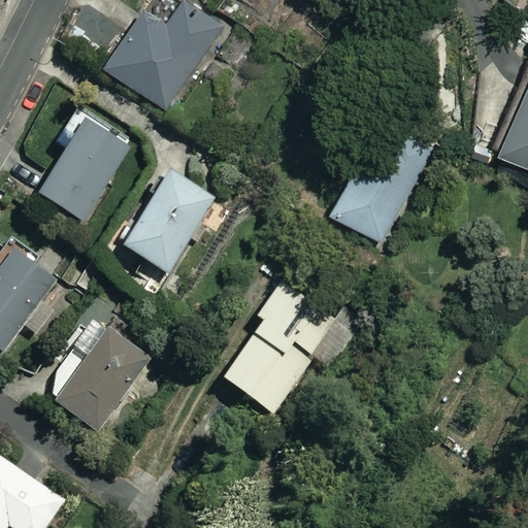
[(223,27),(183,0),(150,0),(107,65),(169,106),(223,27)]
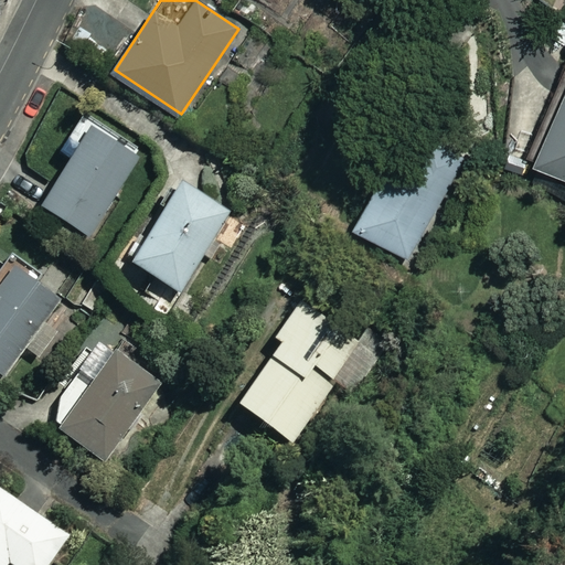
[(564,88),(532,161),(564,176),(564,88)]
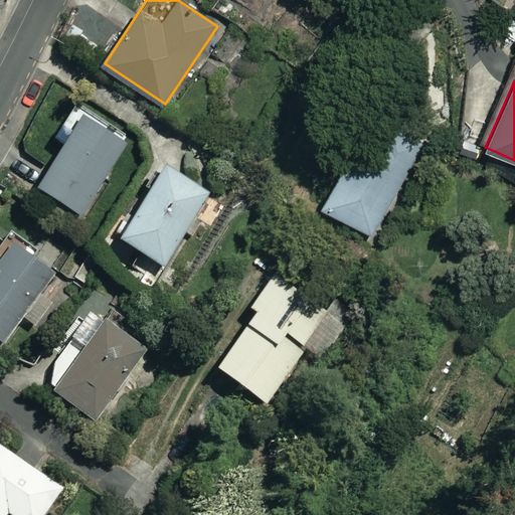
[(127,143),(74,110),(56,139),(64,144),(36,188),(80,216),(127,143)]
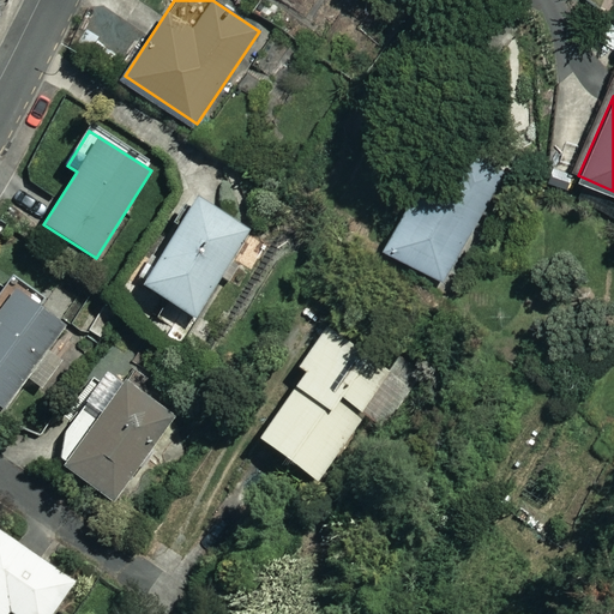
[(505,172),(446,138),(423,180),(387,245),(446,277),(505,172)]
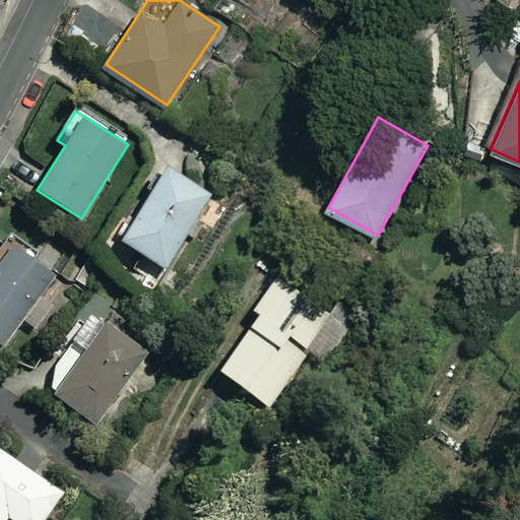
[(165,269),(186,236),(194,240),(203,224),(196,219),(210,197),(166,169),(120,242),(165,269)]
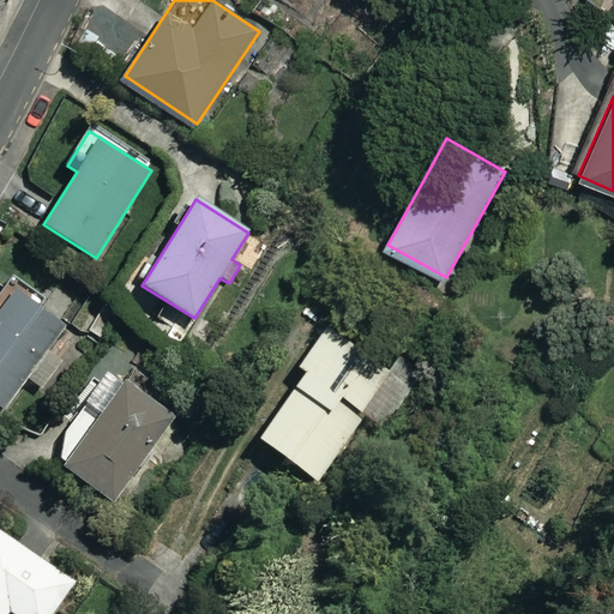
[(64,324),(10,283),(0,296),(0,407),(1,408),(64,324)]
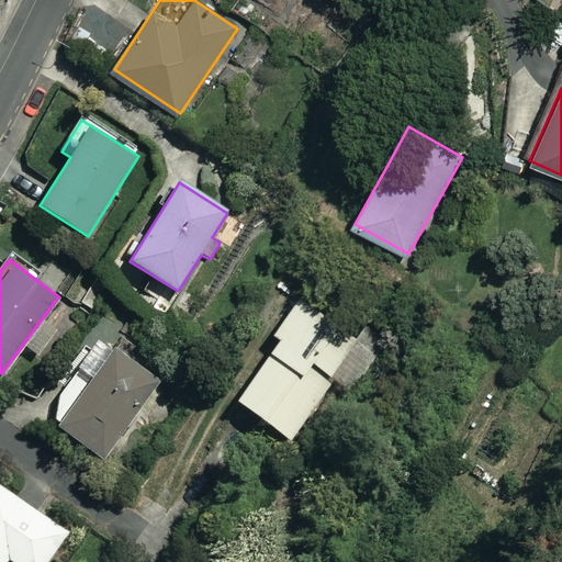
[(350,334),(300,298),(272,336),(279,341),(235,401),(277,430),(291,440),(333,382),(348,393),(384,341),(358,323),(350,334)]
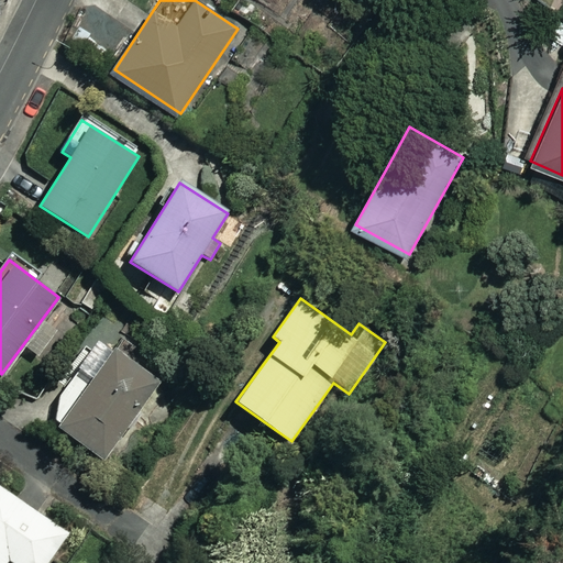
[(59,399),(54,426),(103,460),(162,376),(116,344),(98,370),(86,361),(59,399)]
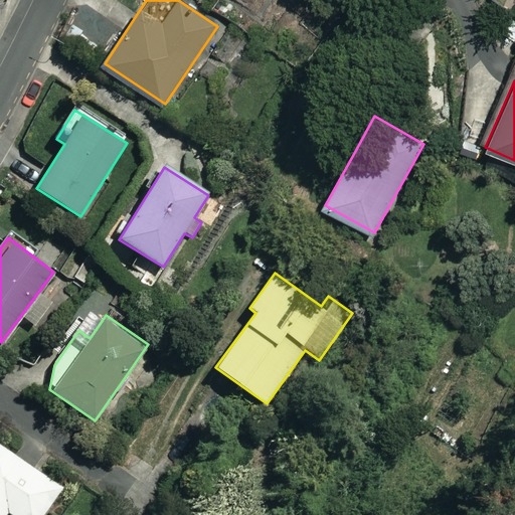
[(13,455),(0,446),(0,514),(6,514),(8,513),(11,514),(43,514),(62,488),(13,455)]
